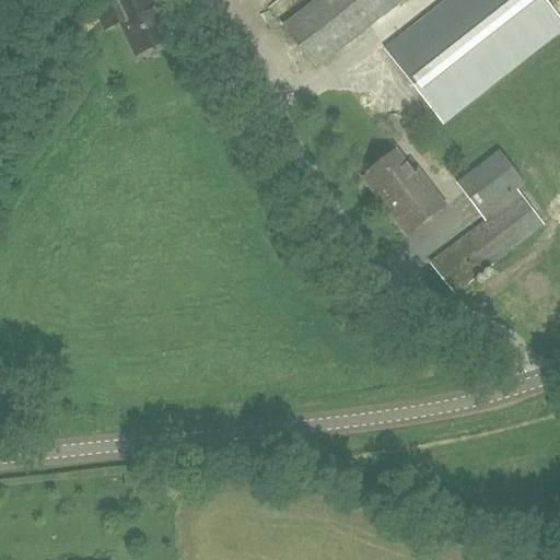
[(120,22),(136,55),(151,48),(155,50),(164,46),(165,42),(168,39),(153,8),(155,7),(152,0),(125,0),(91,0),(105,30),(120,22)]
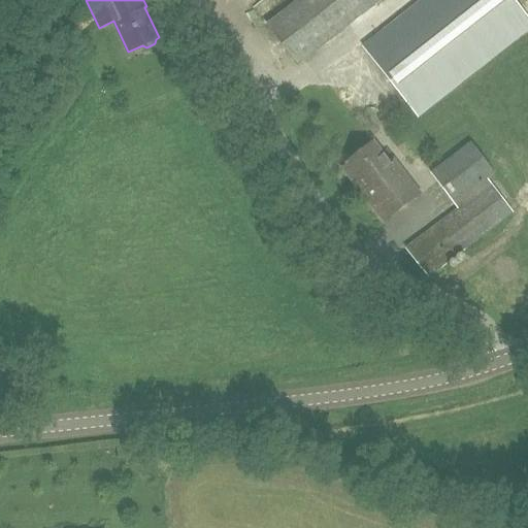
[(297,0),(266,25),(297,65),(380,0),(297,0)]
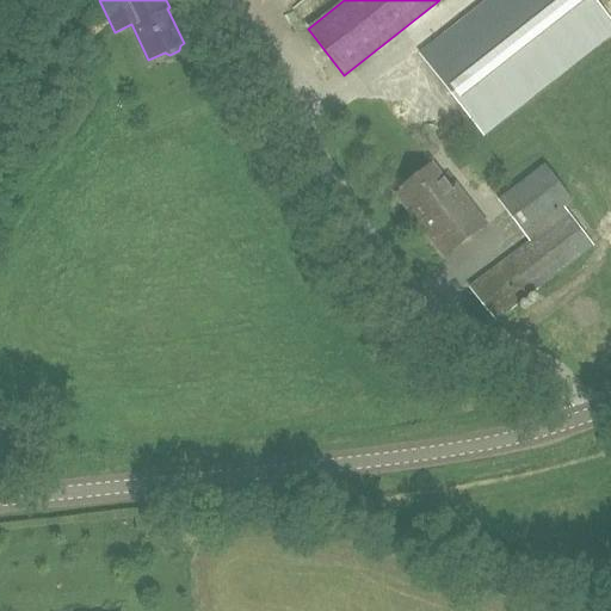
[(483,134),(610,34),(610,25),(591,0),(488,0),(420,54),(483,134)]
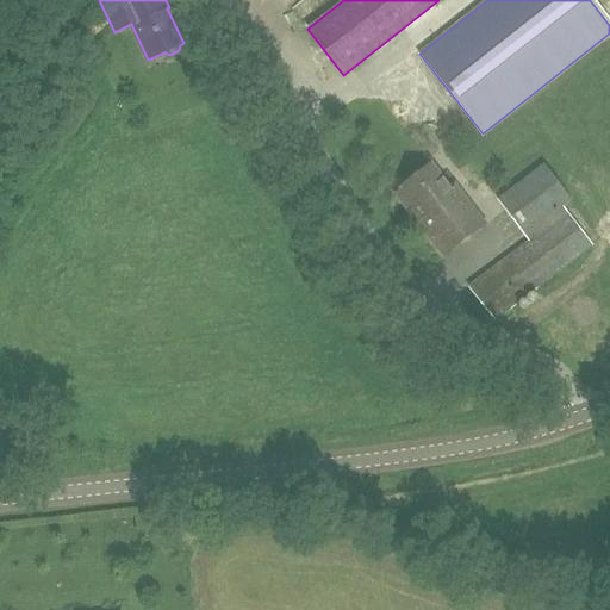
[(399,188),(400,190),(394,194),(408,211),(409,210),(443,256),(484,225),(454,186),(449,190),(430,165),(399,188)]
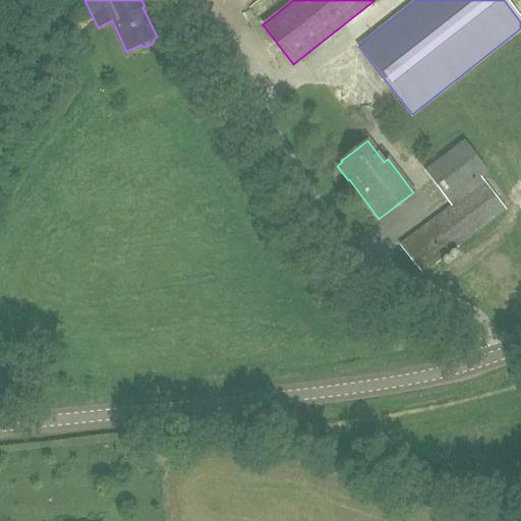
[(421,274),(422,273),(506,210),(480,176),(486,171),(464,141),(425,171),(452,207),(400,245),(421,274)]
